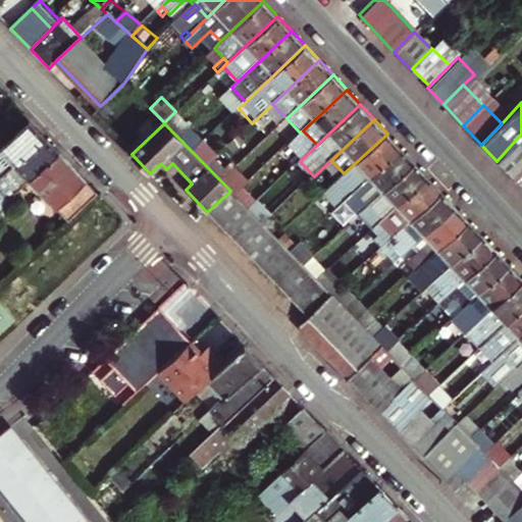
[(0,184),(43,141),(28,126),(6,147),(0,141),(0,184)]
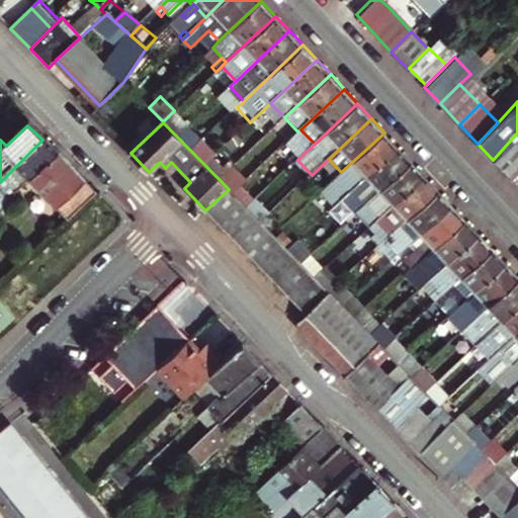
[(340,200),(398,147),(384,133),(341,172),(320,192),(334,206),(340,200)]
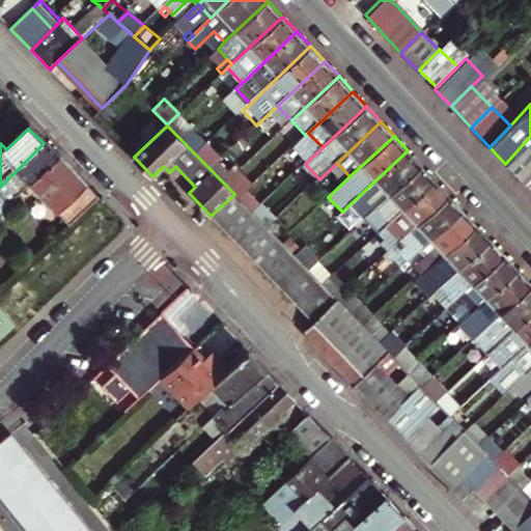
[(530,136),(505,164),(522,180),(530,170),(530,136)]
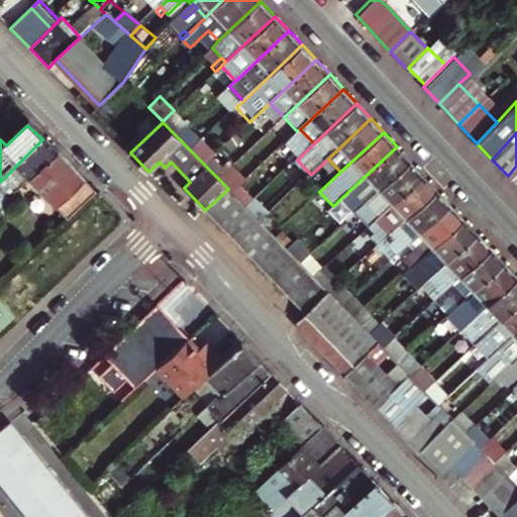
[(8,201),(14,195),(27,182),(57,153),(42,139),(0,182),(0,218),(10,203),(8,201)]
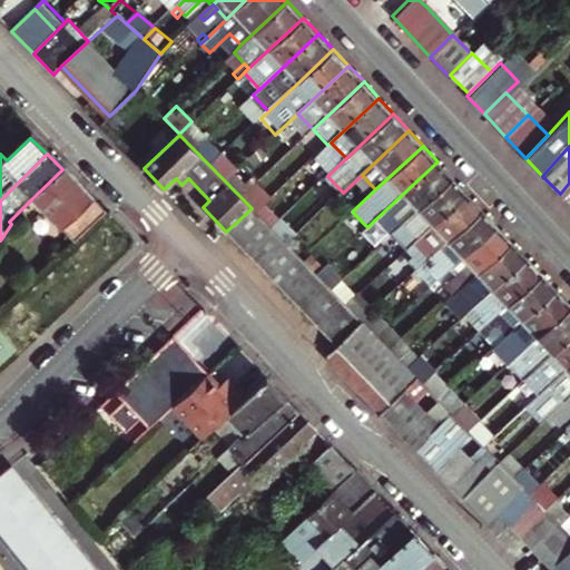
[(384,233),(389,237),(453,178),(438,161),(374,220),(381,227),(394,215),(397,219),(384,233)]
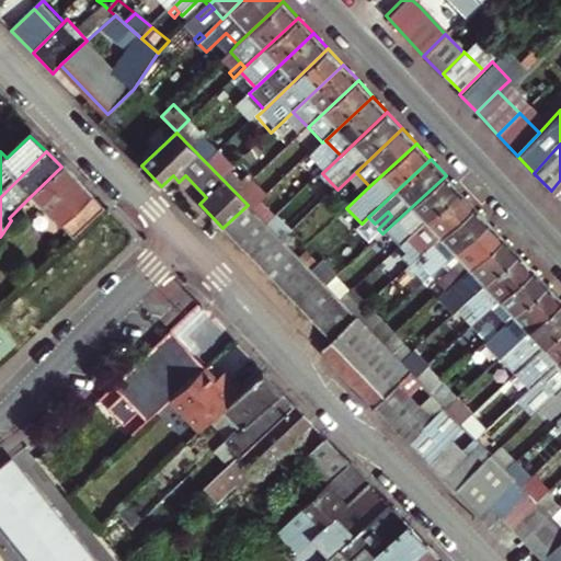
[(61,167),(30,197),(70,240),(103,209),(61,167)]
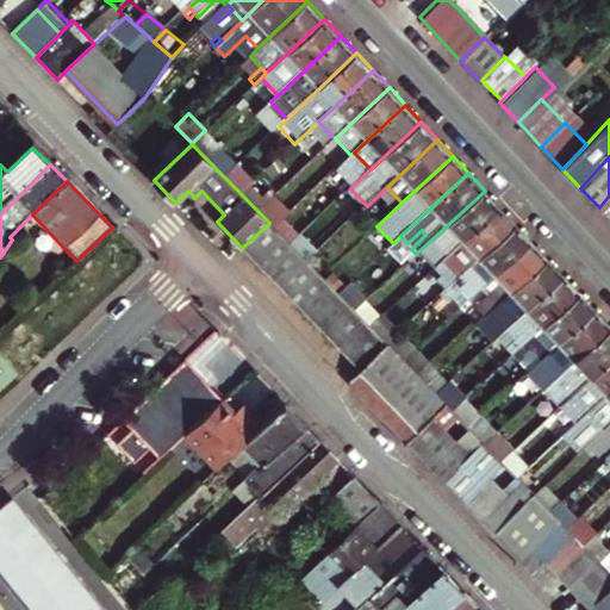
[(444,257),(499,206),(485,191),(416,254),(431,271),(444,257)]
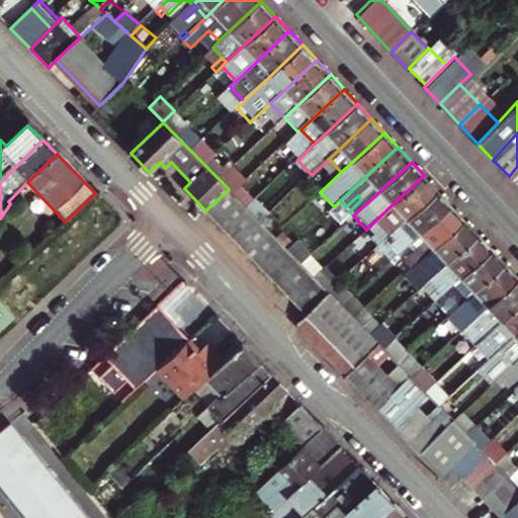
[(517,166),(509,176),(517,186),(517,166)]
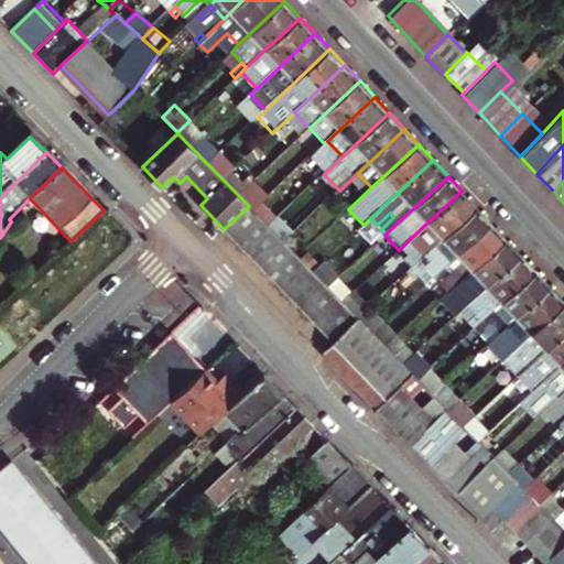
[(477,206),(462,191),(411,238),(426,255),(427,252),(477,206)]
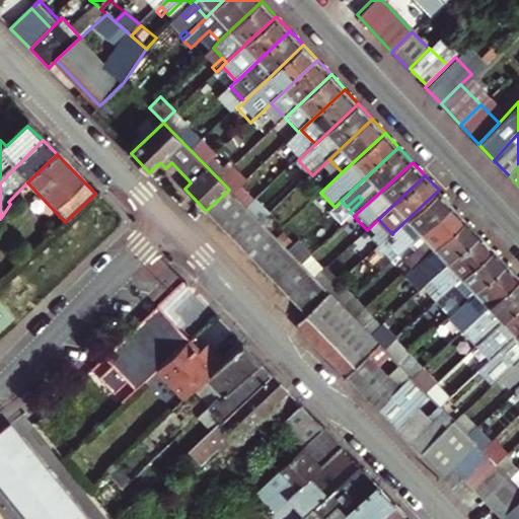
[(307,315),(330,294),(329,292),(323,287),(319,282),(315,279),(309,272),(302,265),(299,262),(289,251),(288,250),(279,241),(229,190),(206,211),(307,315)]
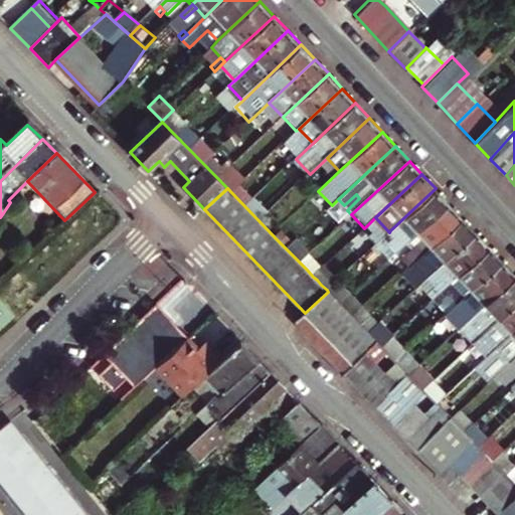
[(397,237),(404,245),(406,243),(417,232),(449,203),(436,188),(390,230),(397,237)]
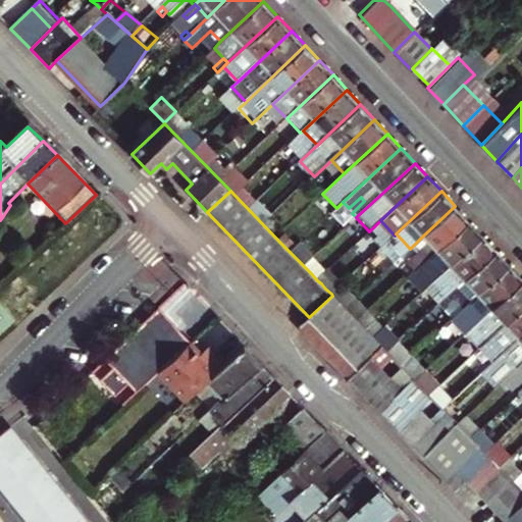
[(437,250),(468,220),(465,216),(455,206),(423,236),(412,247),(417,253),(406,263),(415,271),(416,270),(437,250)]
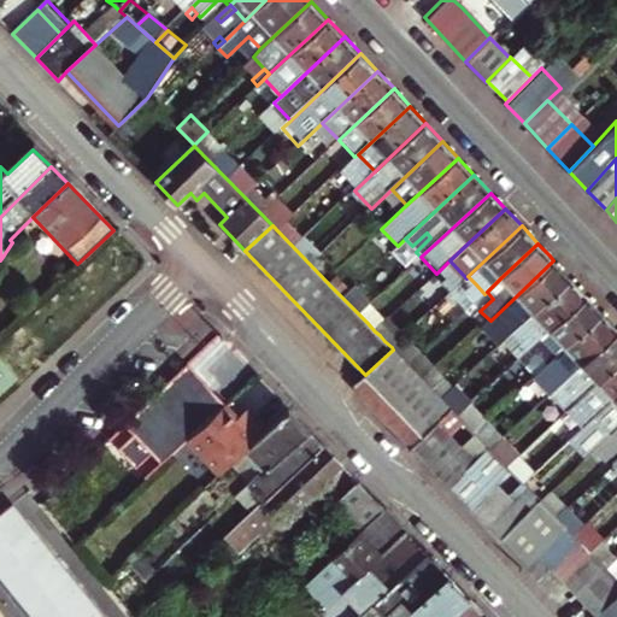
[(517,295),(533,312),(570,277),(553,260),(517,295)]
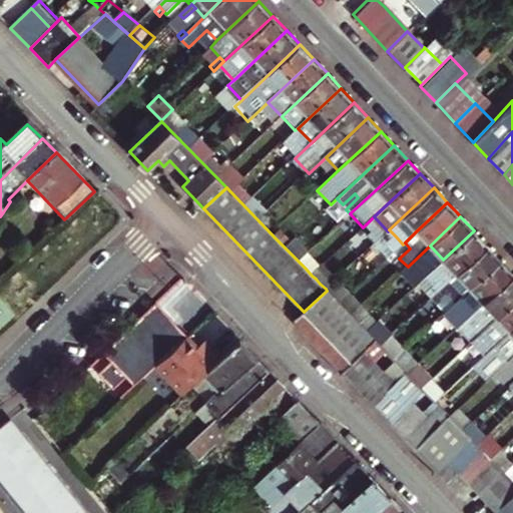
[(380,250),(396,236),(389,229),(388,231),(374,244),(380,250)]
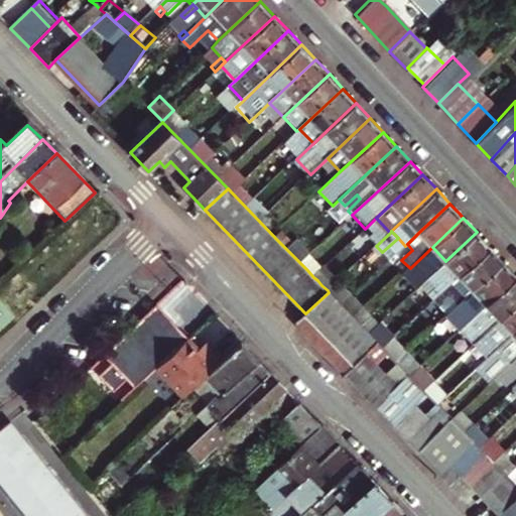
[(459,276),(490,247),(477,232),(445,261),(459,276)]
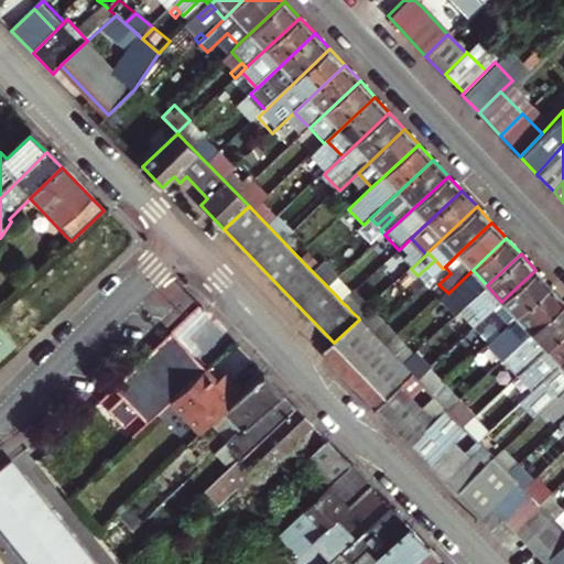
[(313,272),(314,273),(325,284),(328,288),(337,279),(323,263),(313,272)]
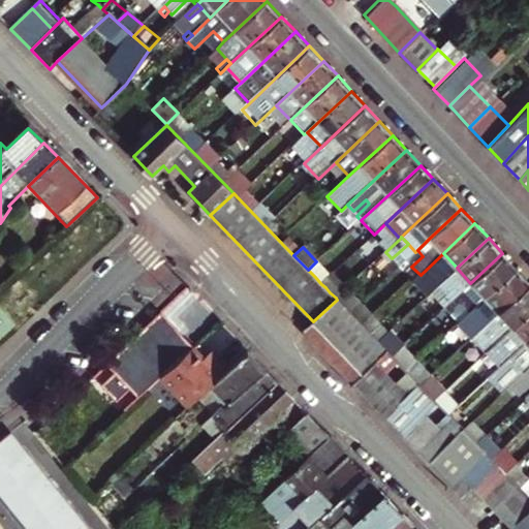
[(457,268),(443,253),(422,274),(421,275),(413,281),(427,297),(448,276),(457,268)]
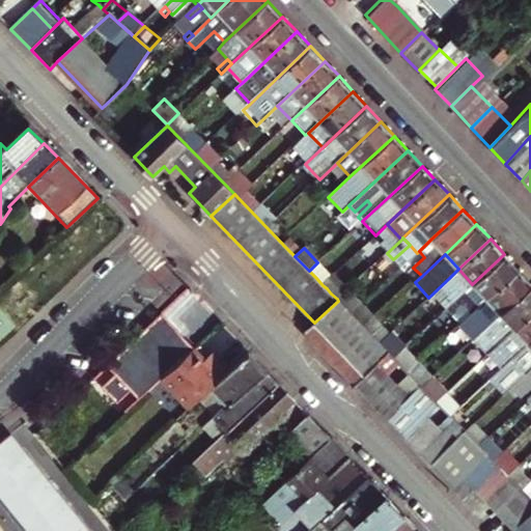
[(504,254),(472,284),(486,299),(519,269),(504,254)]
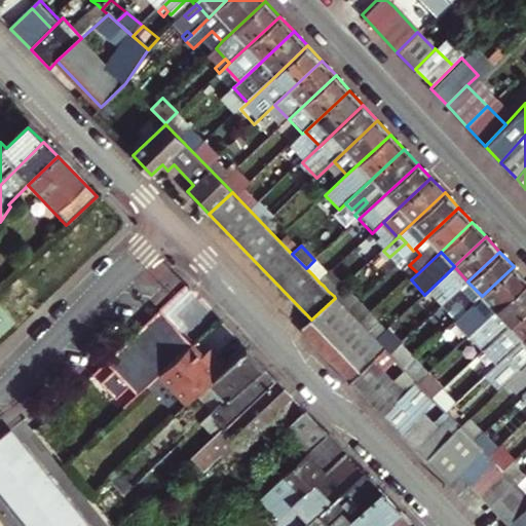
[(314,260),(306,268),(313,275),(320,283),(328,274),(314,260)]
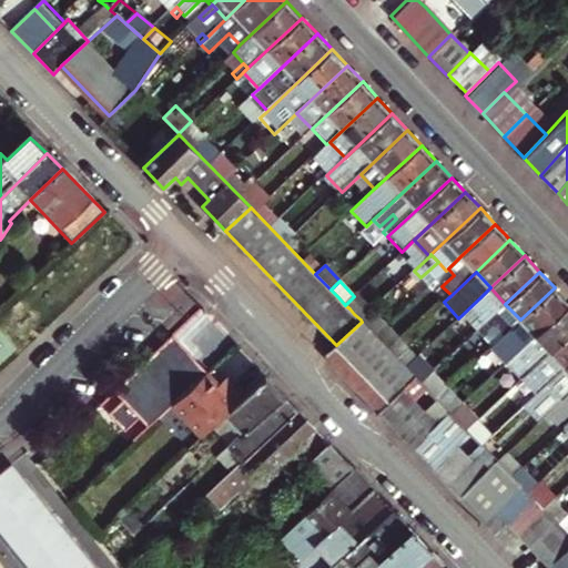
[(490,287),(482,296),(487,302),(472,317),(475,322),(467,330),(473,335),(478,330),(505,304),(490,287)]
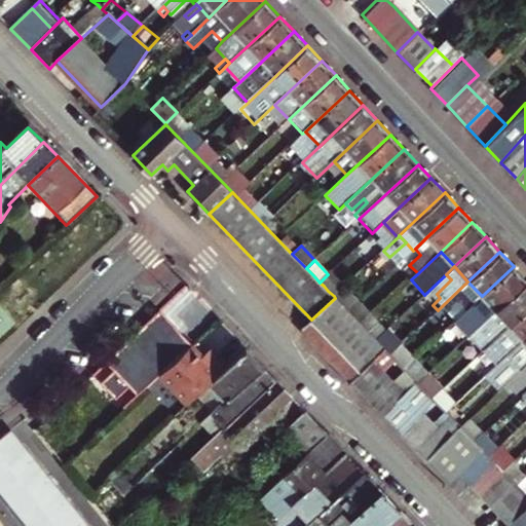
[(525,278),(514,266),(482,296),(486,301),(480,306),(484,311),(477,317),(482,323),(525,280),(525,278)]
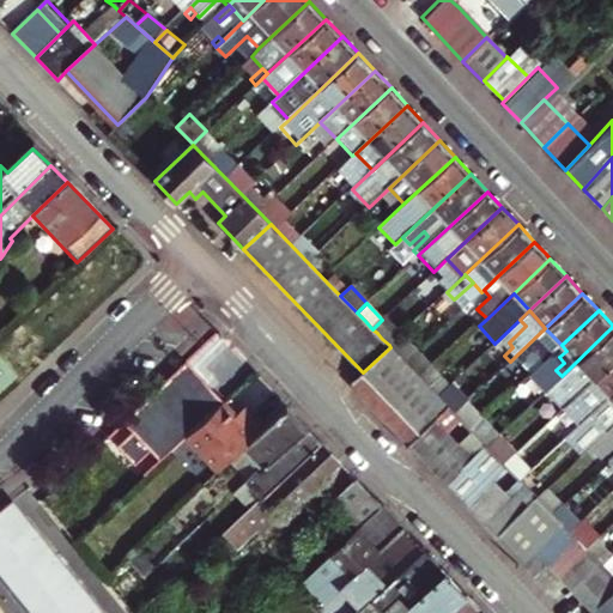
[(399,337),(382,320),(372,329),(377,333),(382,339),(389,345),(399,337)]
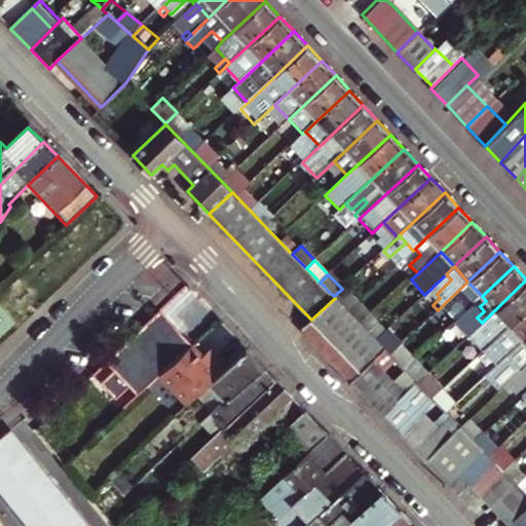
[(525,280),(482,323),(495,337),(525,308),(525,280)]
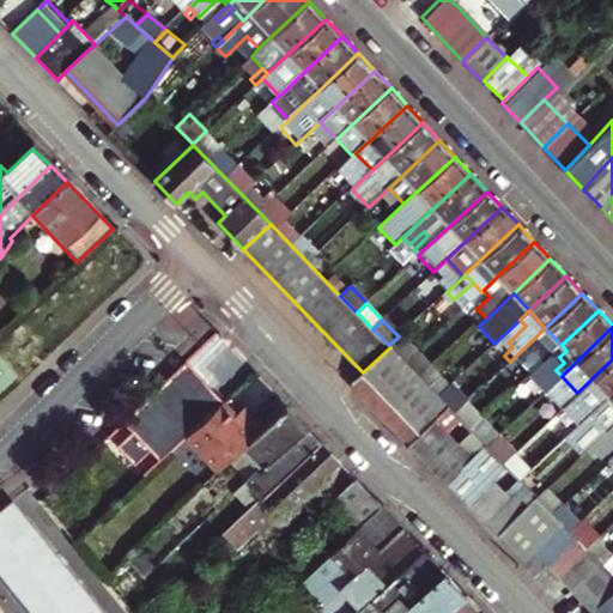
[(562,345),(545,328),(516,356),(532,372),(562,345)]
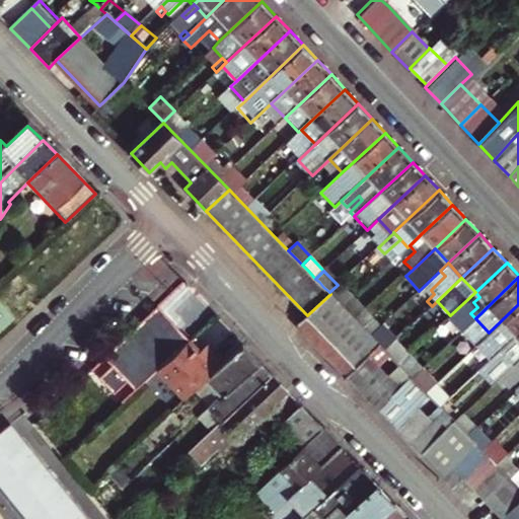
[(329,292),(330,294),(344,307),(352,300),(338,285),(329,292)]
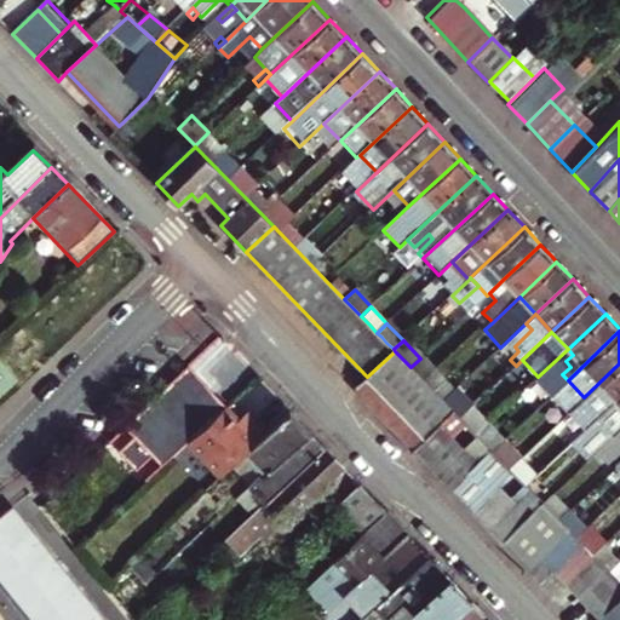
[(415,449),(454,412),(443,401),(426,384),(411,367),(395,351),(367,377),(356,388),(415,449)]
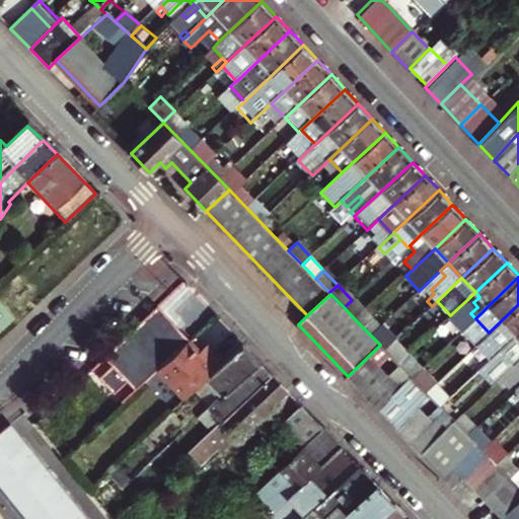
[(357,321),(366,313),(352,300),(344,307),(357,321)]
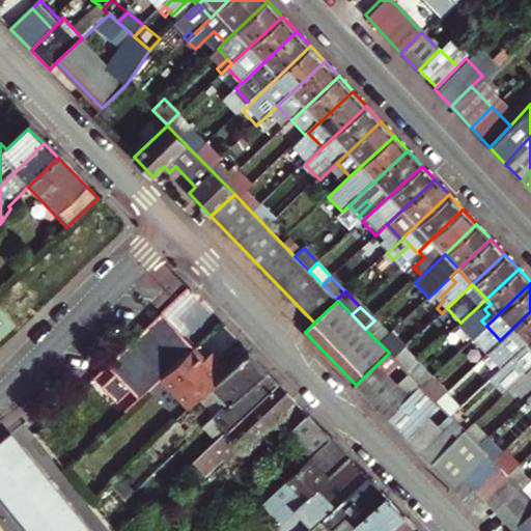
[(504,351),(512,359),(530,340),(530,311),(500,340),(488,352),(495,359),(504,351)]
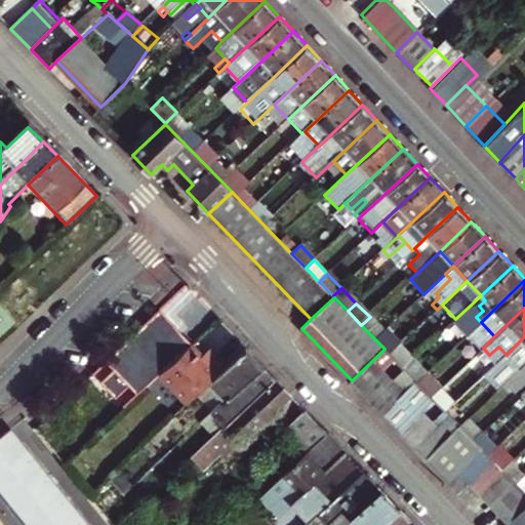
[(384,331),(375,339),(385,349),(389,354),(398,346),(384,331)]
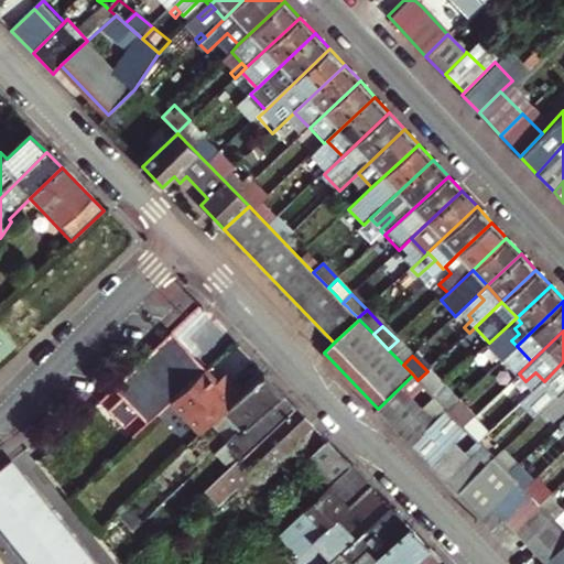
[(544,411),(550,407),(563,392),(563,361),(544,381),(531,393),(519,404),(511,412),(516,415),(521,410),(528,416),(540,405),(544,411)]
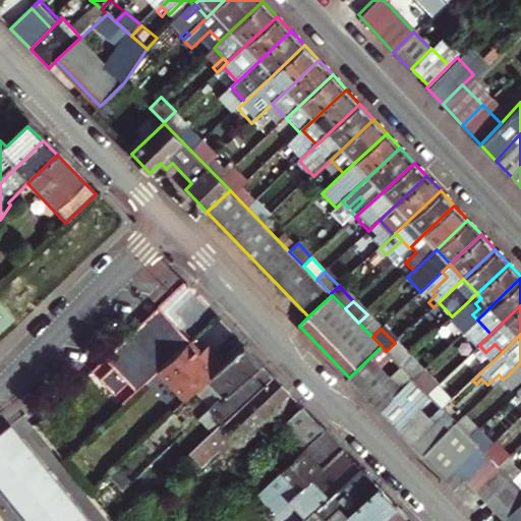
[(157,371),(185,400),(195,392),(226,362),(216,350),(207,358),(201,352),(190,340),(157,371)]
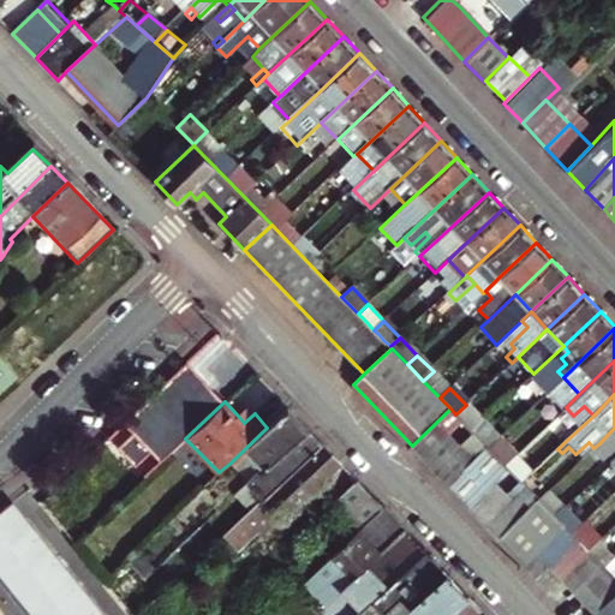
[(455,415),(464,422),(472,431),(482,422),(466,405),(455,415)]
